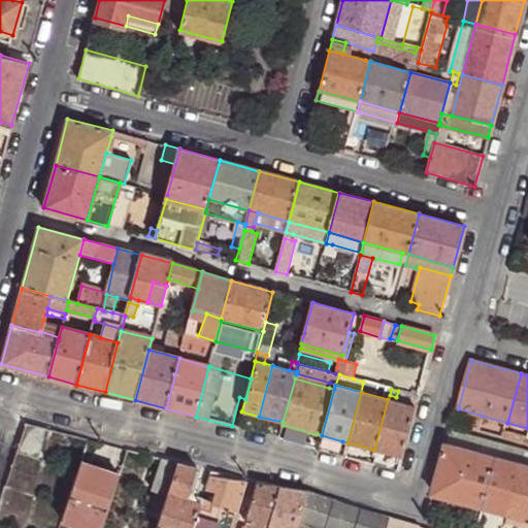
[(415,407),(388,399),(374,450),(402,457),(415,407)]
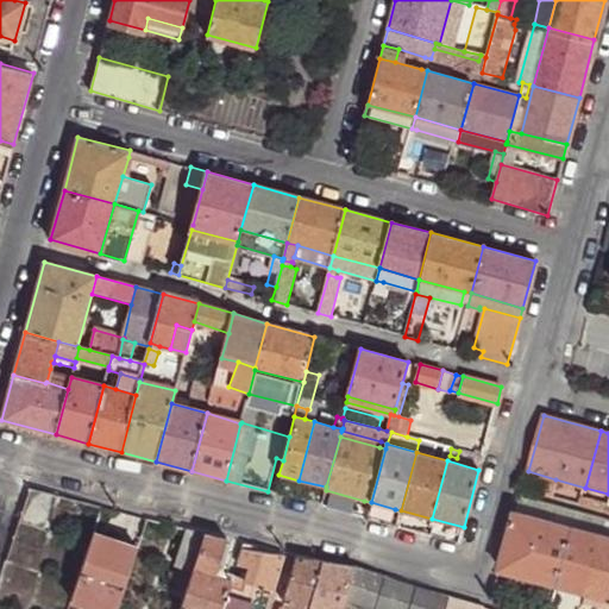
[(299,481),(278,475),(275,494),(294,500),(299,481)]
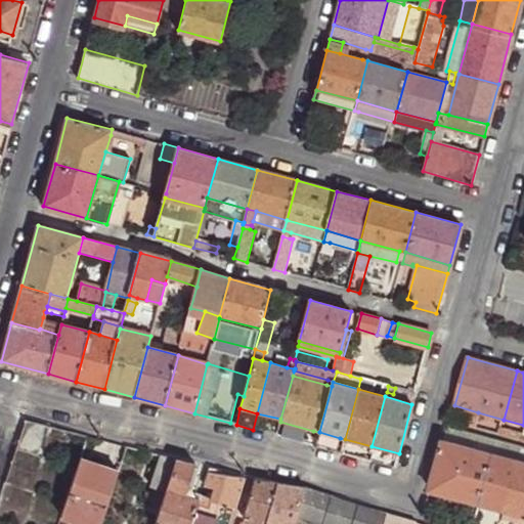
[(280,419),(257,413),(253,430),(276,436),(280,422),(280,419)]
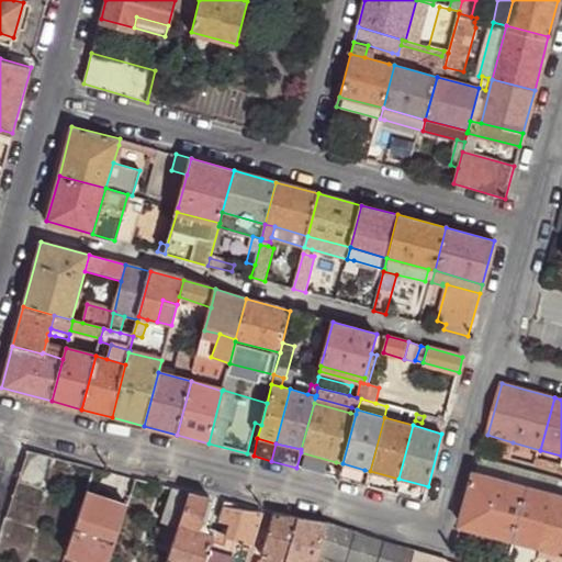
[(498,456),(508,458),(510,450),(501,448),(498,456)]
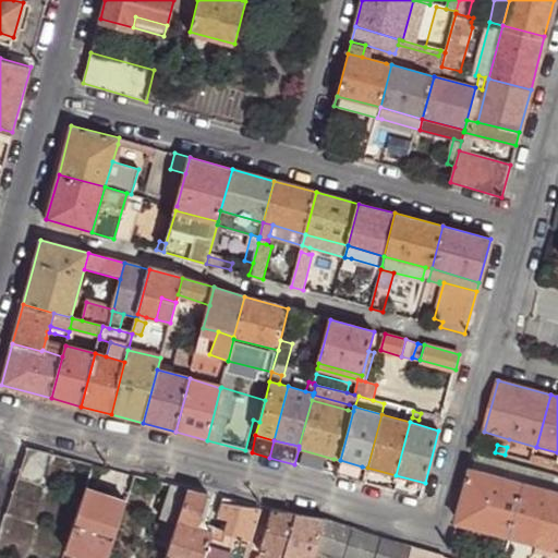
[(29,447),(20,474),(39,481),(49,452),(29,447)]
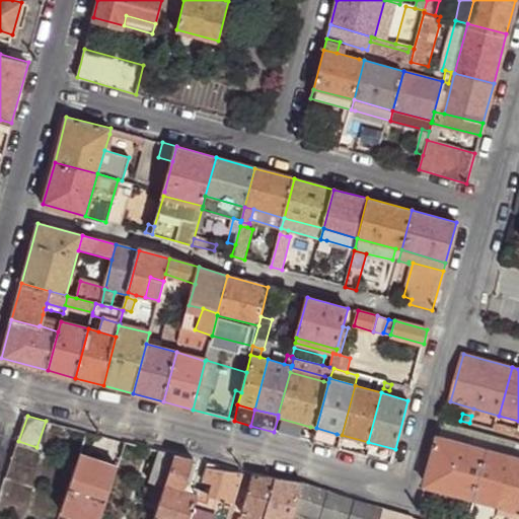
[(469,423),(476,425),(478,418),(471,416),(469,423)]
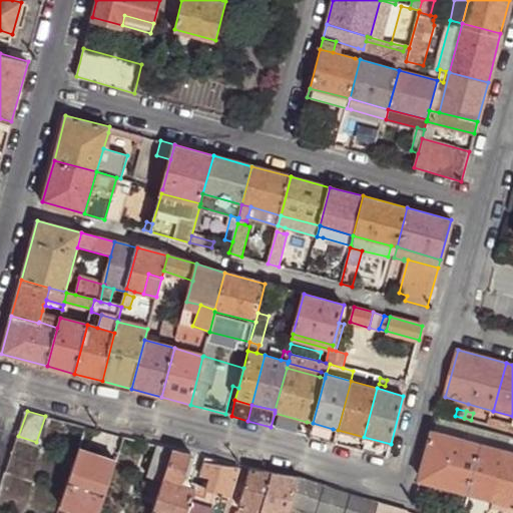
[(271,427),(304,435),(307,422),(275,413),(271,427)]
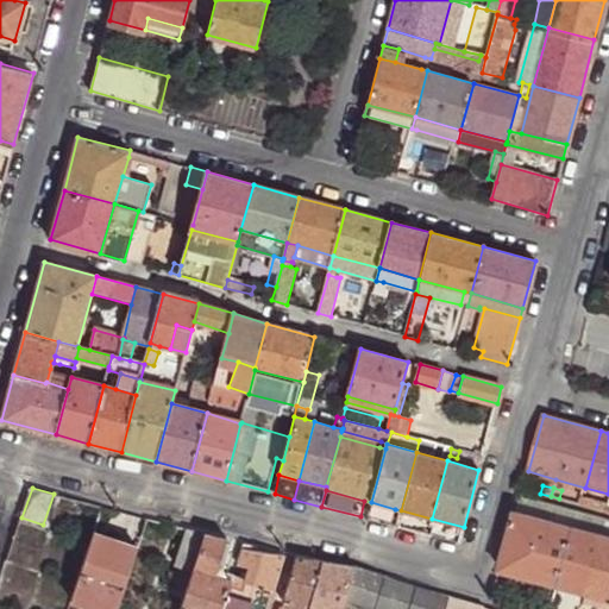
[(571,502),(582,504),(583,496),(573,494),(571,502)]
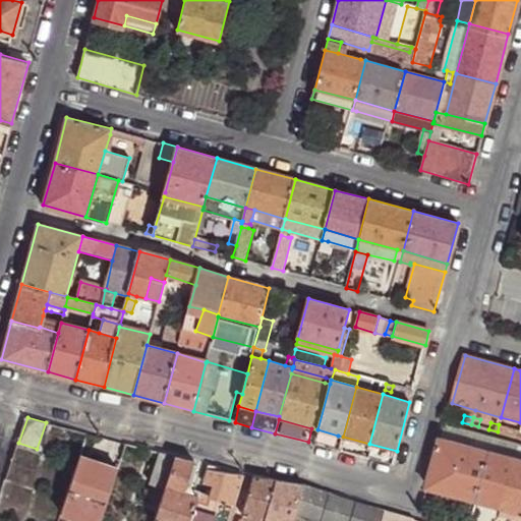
[(520,430),(499,424),(498,431),(520,438),(520,430)]
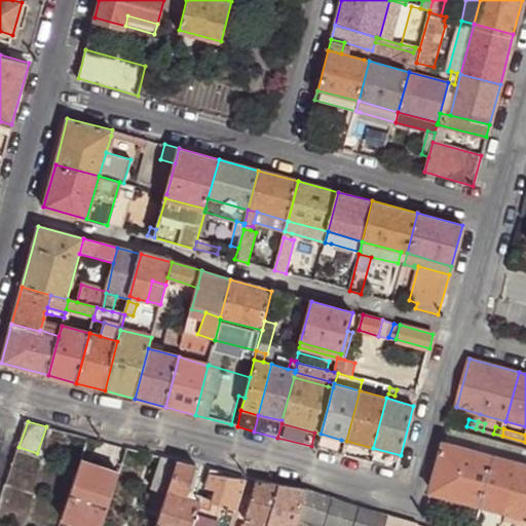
[(450,429),(446,443),(459,446),(462,434),(450,429)]
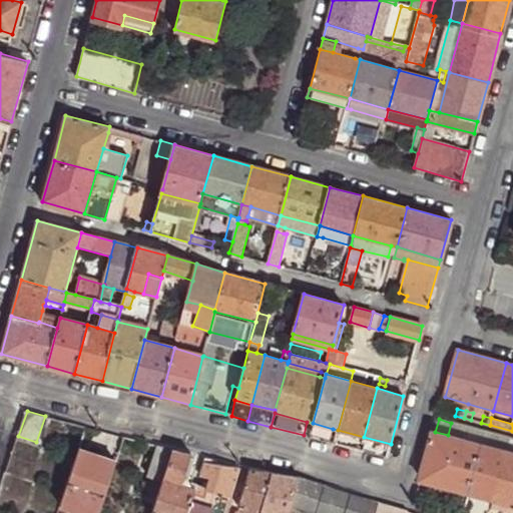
[(333,429),(313,423),(309,437),(329,442),(333,429)]
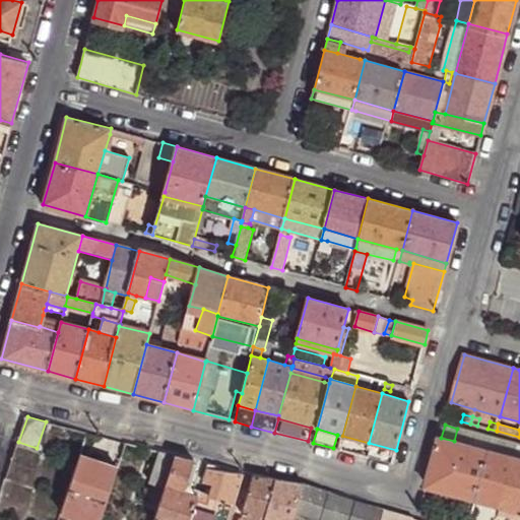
[(454,441),(466,445),(470,432),(457,429),(454,441)]
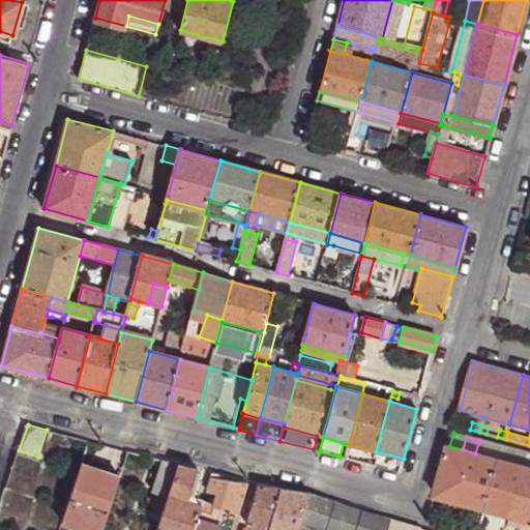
[(479,440),(475,453),(487,457),(490,443),(479,440)]
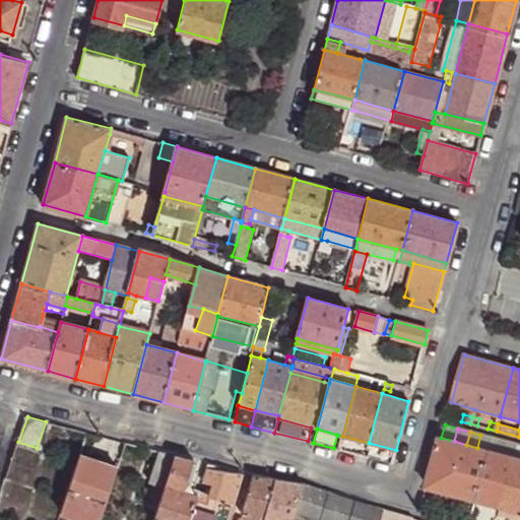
[(477,448),(491,451),(495,438),(480,435),(477,448)]
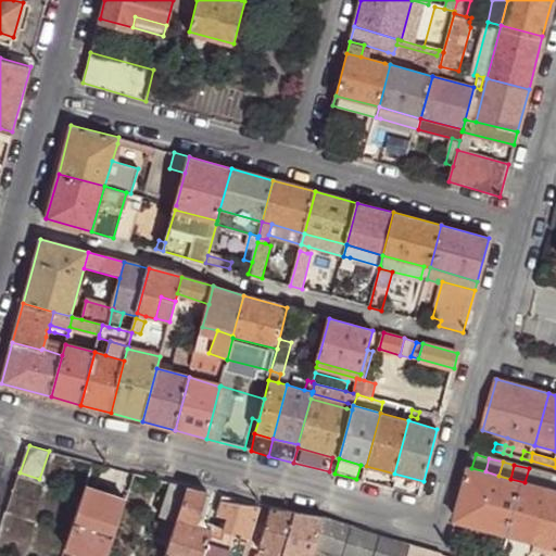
[(394,474),(366,466),(362,481),(390,489),(394,474)]
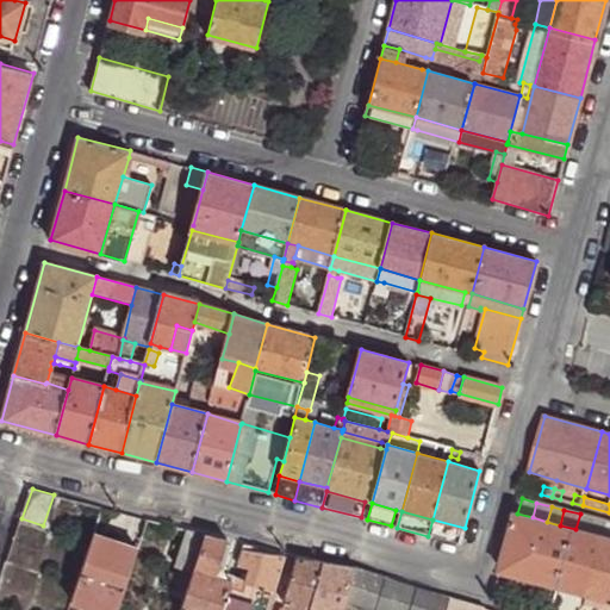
[(503,572),(530,579),(547,522),(533,517),(517,514),(503,572)]
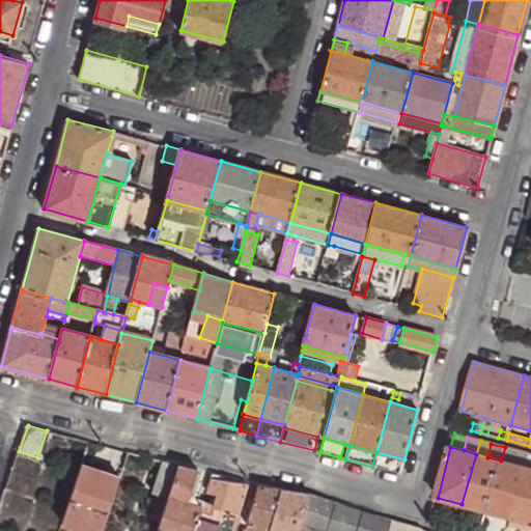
[(505,447),(501,460),(513,464),(518,451),(505,447)]
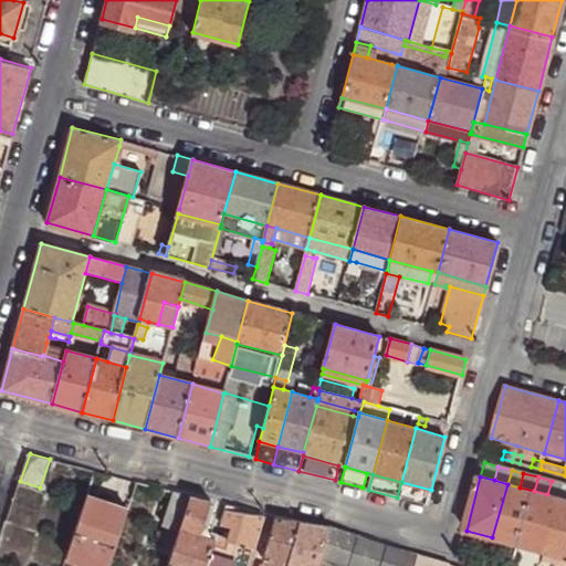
[(547,494),(563,499),(565,485),(552,481),(547,494)]
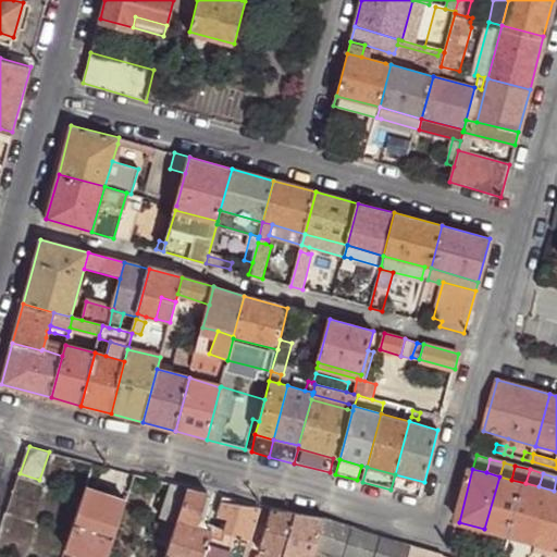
[(484,529),(510,536),(525,483),(511,480),(499,477),(484,529)]
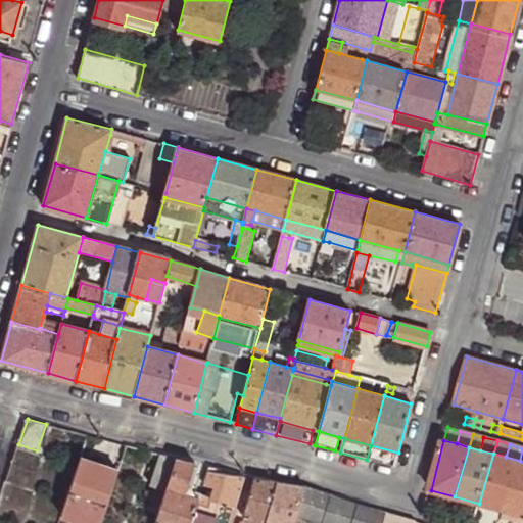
[(179,459),(162,454),(152,484),(168,490),(179,459)]
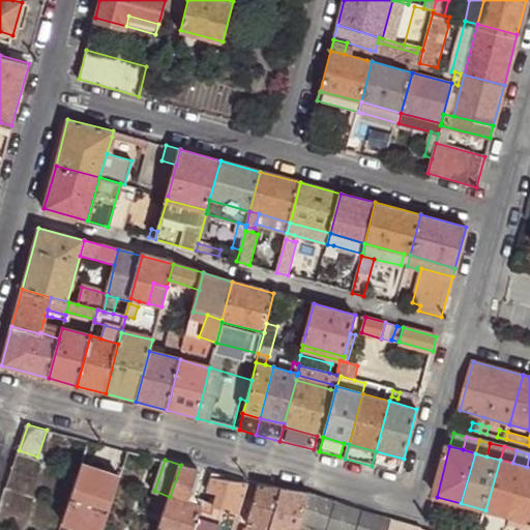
[(486,510),(511,518),(527,467),(512,463),(500,460),(486,510)]
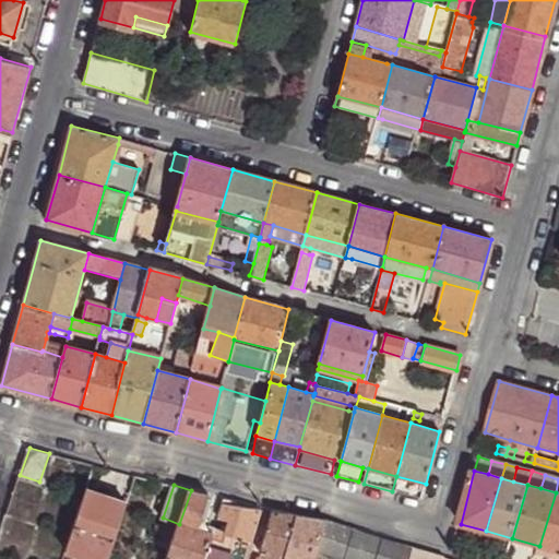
[(93,544),(111,549),(128,502),(87,488),(71,536),(93,544)]
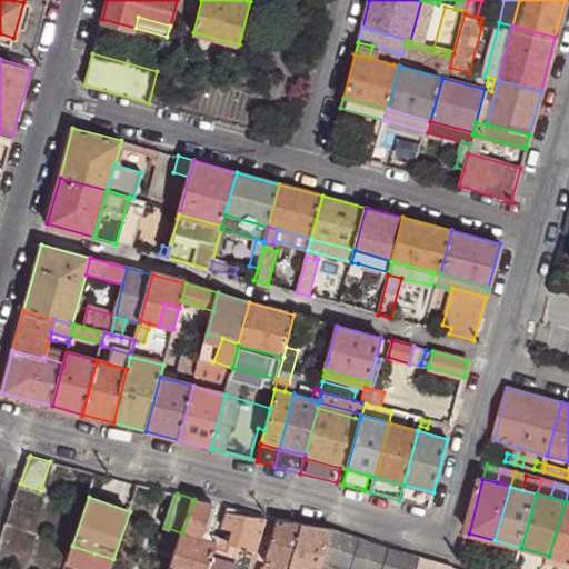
[(249,568),(266,518),(237,512),(238,509),(229,508),(225,525),(237,529),(235,535),(230,533),(228,538),(233,539),(231,549),(217,546),(219,540),(205,537),(215,503),(195,499),(182,533),(169,568),(249,568)]
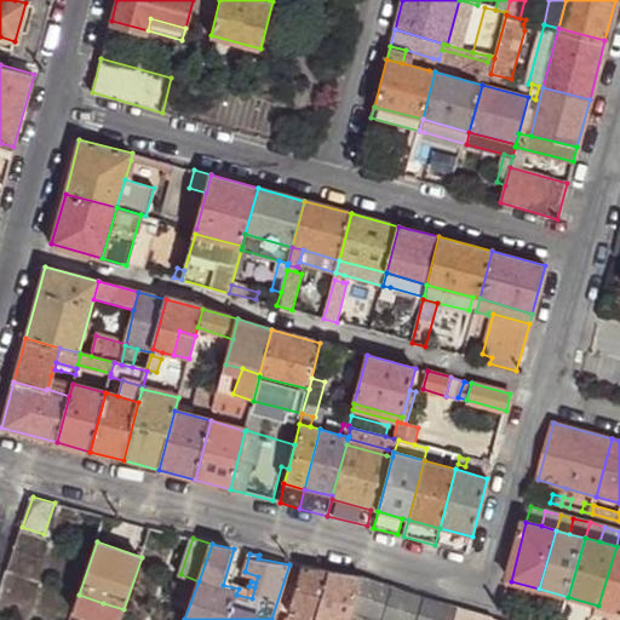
[(619,547),(616,546),(598,606),(619,610),(619,547)]
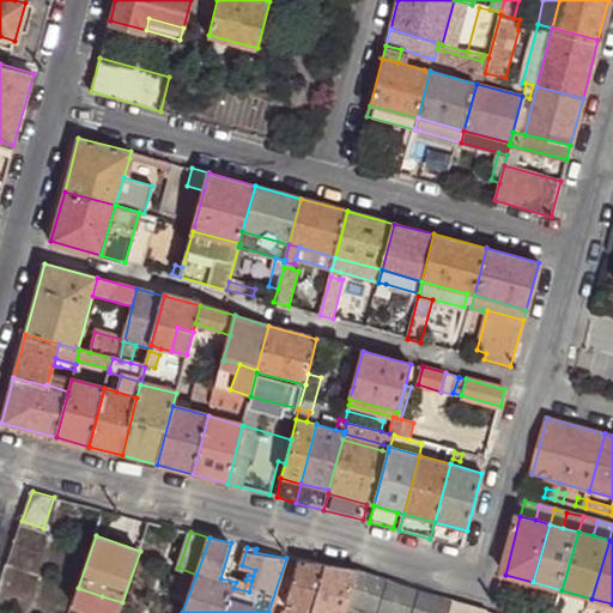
[(298,559),(284,605),(310,612),(326,564),(298,559)]
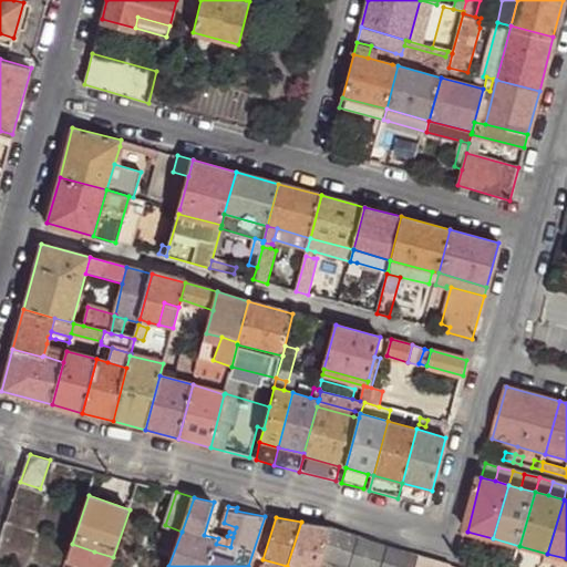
[(287,566),(289,566),(317,566),(321,556),(330,526),(301,522),(287,566)]
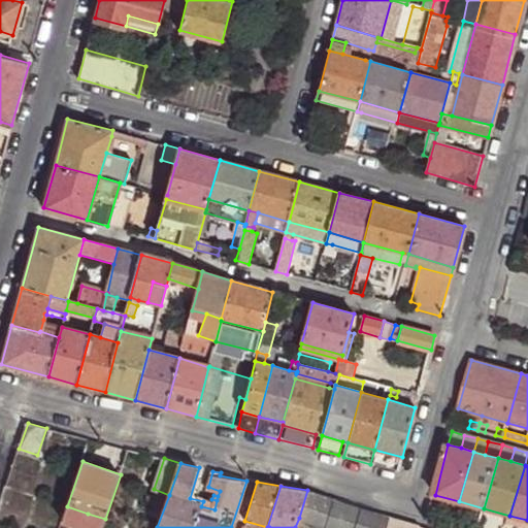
[(307,490),(299,518),(314,522),(322,495),(307,490)]
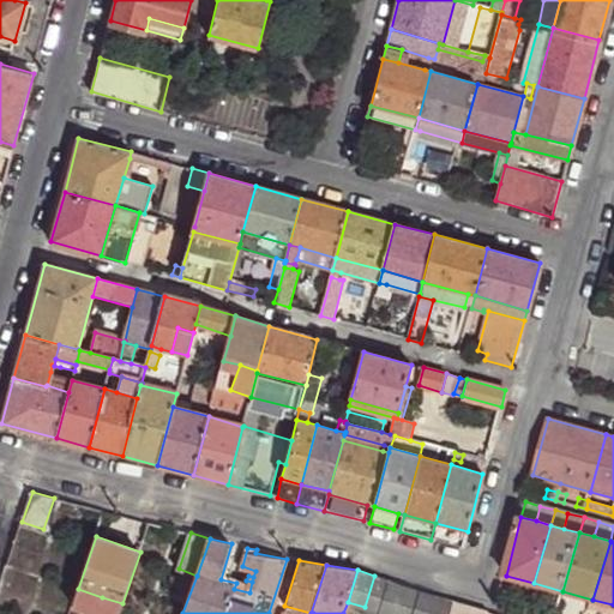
[(374,576),(365,607),(379,612),(389,581),(374,576)]
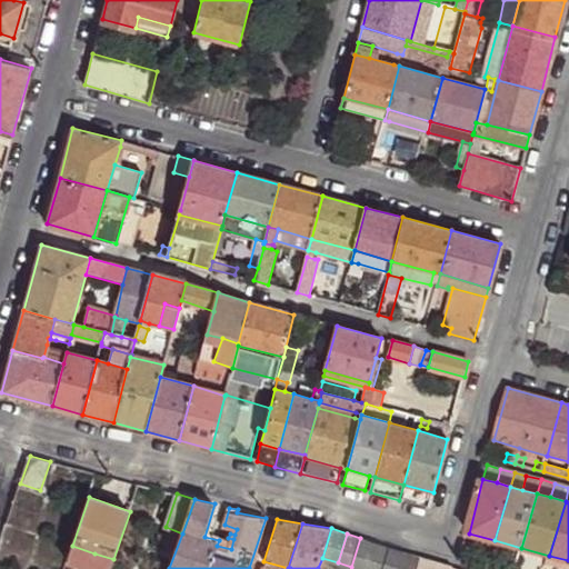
[(360,538),(351,567),(358,568),(367,568),(376,541),(360,538)]
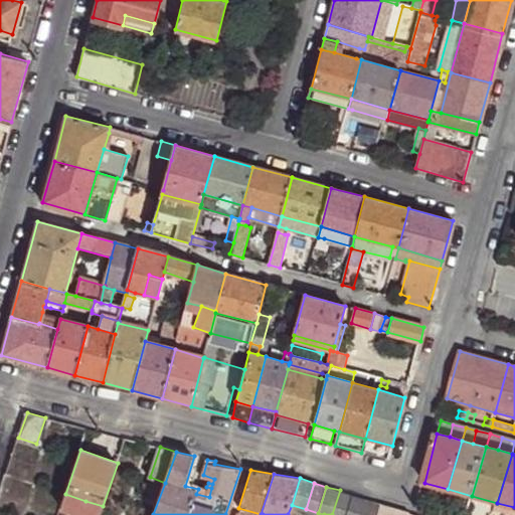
[(340,490),(332,514),(347,514),(353,495),(340,490)]
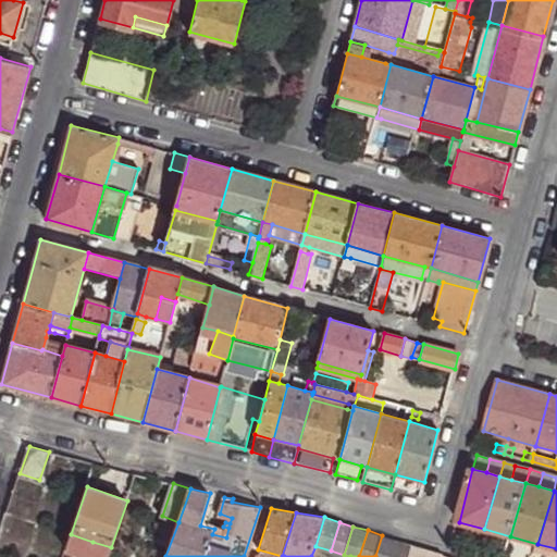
[(65,549),(86,556),(107,556),(111,547),(93,542),(71,534),(65,549)]
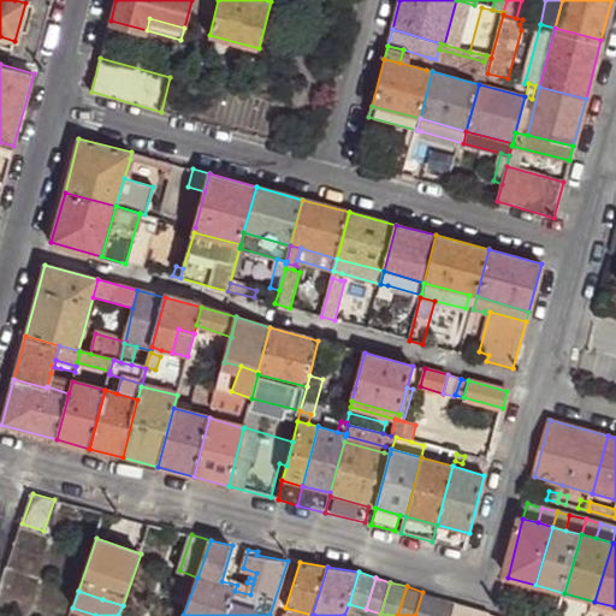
[(422,592),(415,615),(433,615),(439,597),(422,592)]
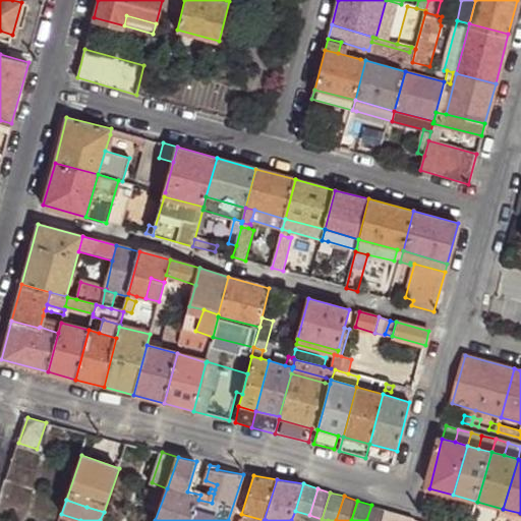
[(371,505),(366,520),(382,520),(386,509),(371,505)]
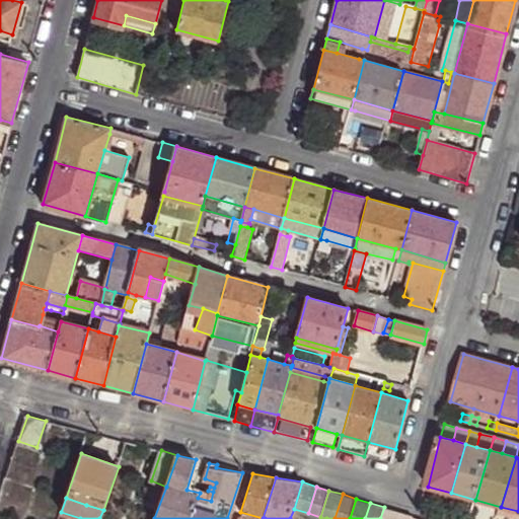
[(384,507),(380,518),(395,518),(398,511),(384,507)]
